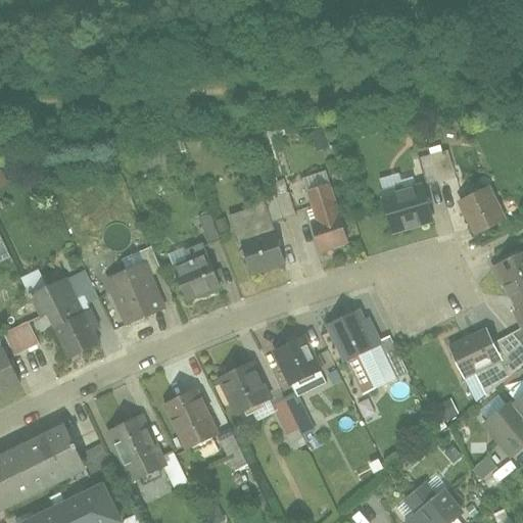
[(444,168),(452,165),(447,150),(419,156),(424,184),(446,180),(444,168)]
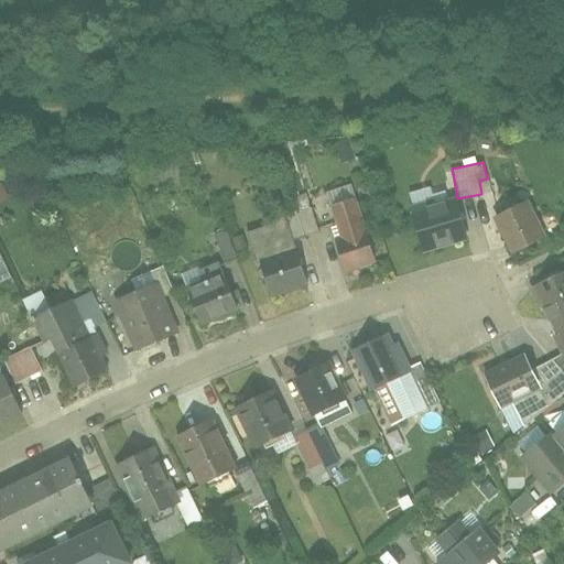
[(467,235),(457,198),(409,212),(419,248),(467,235)]
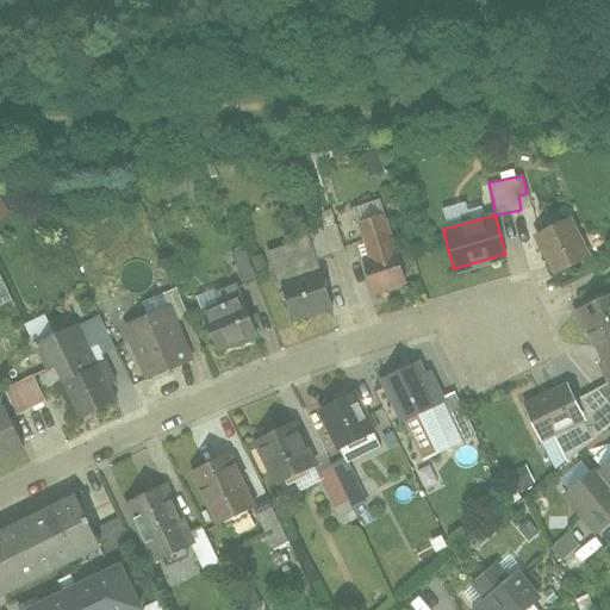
[(360,265),(369,297),(411,285),(402,253),(391,256),(379,216),(358,223),(368,262),(360,265)]
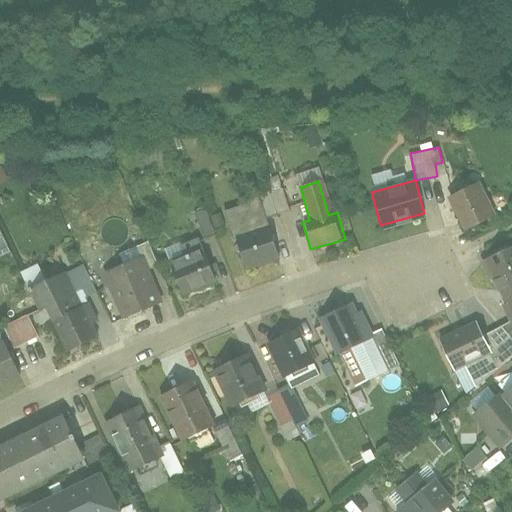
[(453,196),(471,230),(490,220),(472,186),(453,196)]
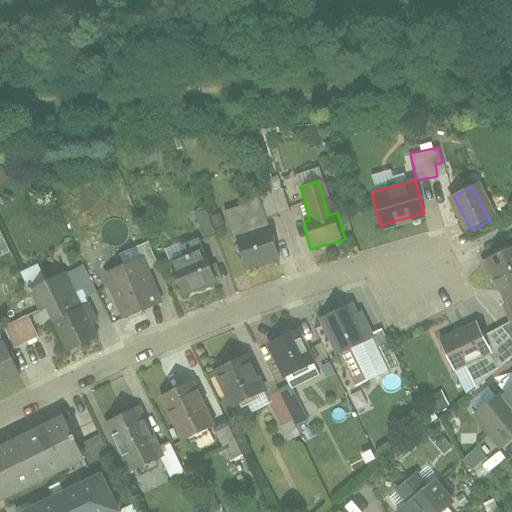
[(280,189),(269,193),(275,214),(286,210),(280,189)]
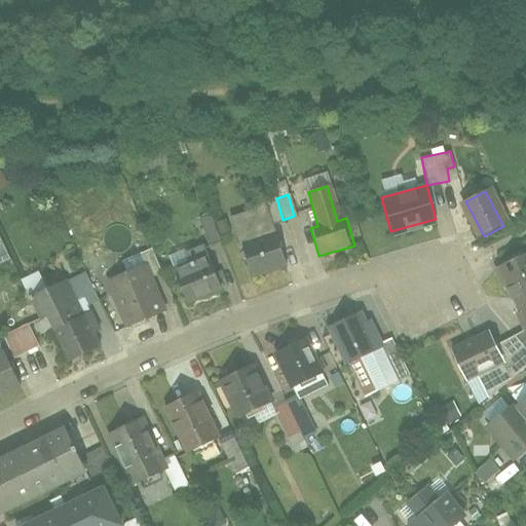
[(208,243),(219,239),(210,215),(198,219),(208,243)]
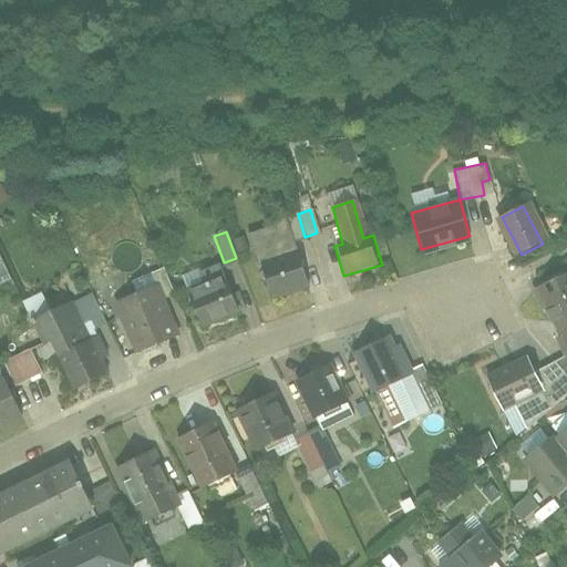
[(309,285),(297,251),(257,266),(268,299),(309,285)]
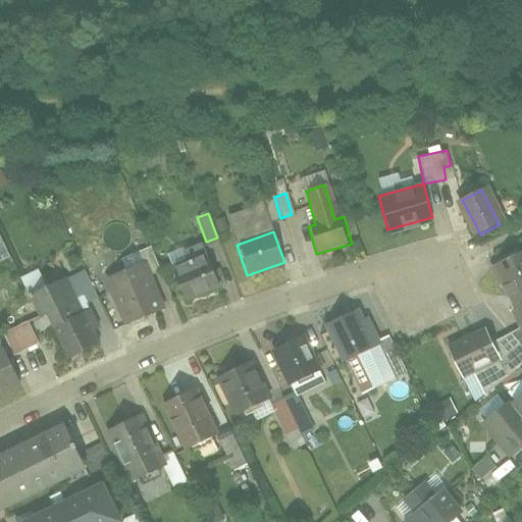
[(521,252),(492,268),(509,299),(521,291),(521,252)]
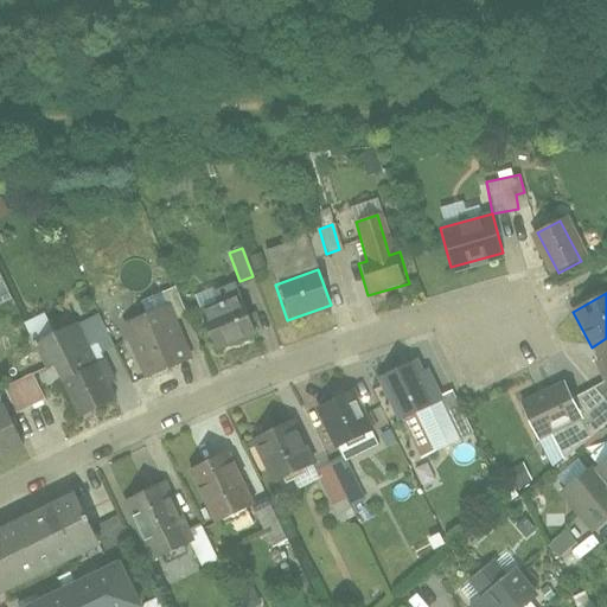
[(242,299),(202,317),(217,353),(257,336),(242,299)]
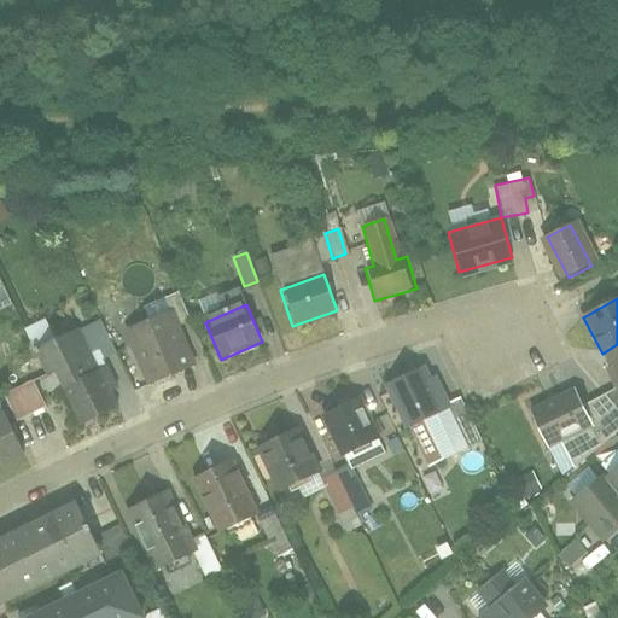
[(123,330),(145,385),(179,373),(157,316),(123,330)]
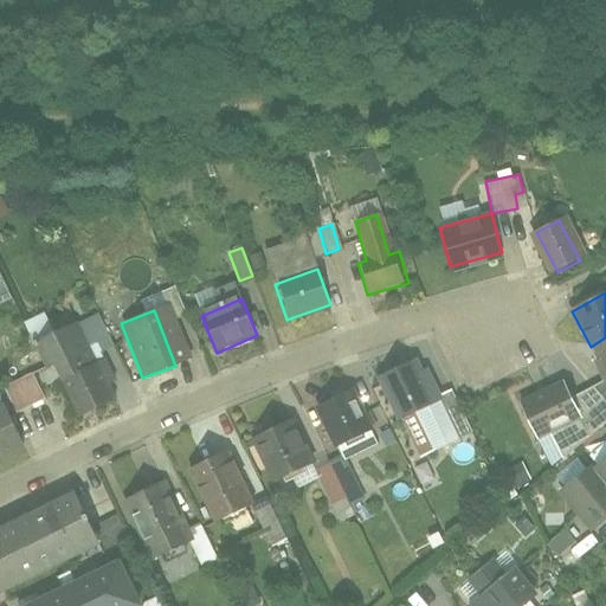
[(79,414),(104,404),(88,365),(78,368),(59,324),(36,334),(56,380),(64,378),(79,414)]
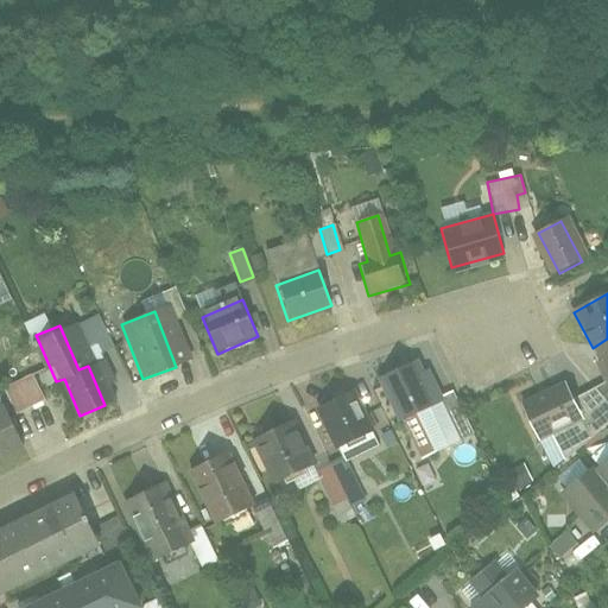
[(607,339),(593,348),(607,377),(607,339)]
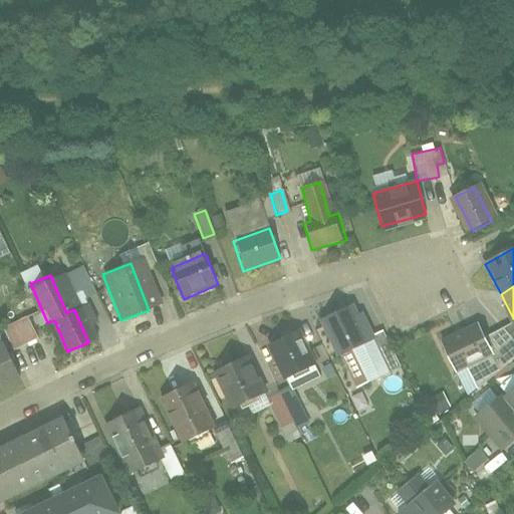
[(320,320),(337,353),(354,344),(338,311),(320,320)]
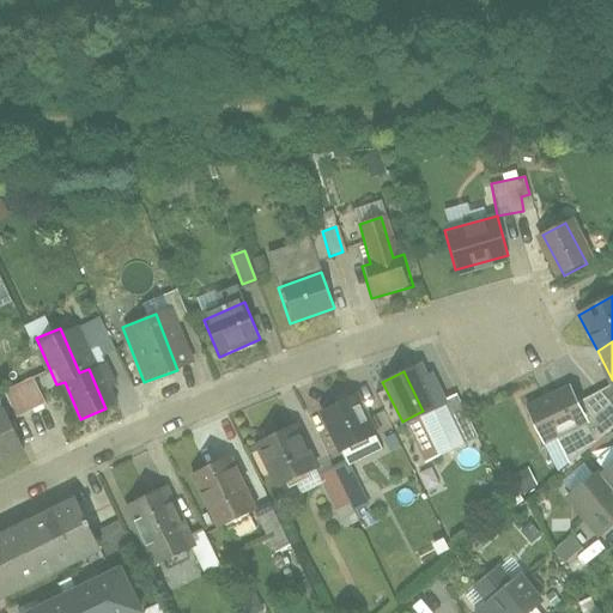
[(44,404),(36,384),(43,382),(38,372),(1,388),(13,417),(44,404)]
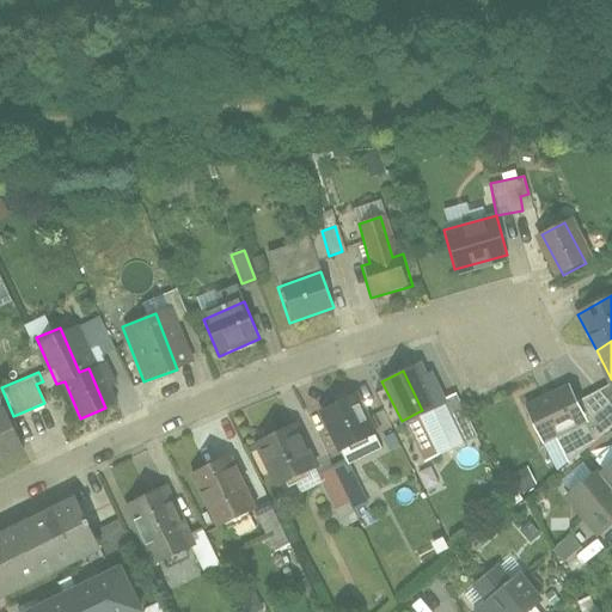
[(585,424),(574,392),(532,407),(543,440),(585,424)]
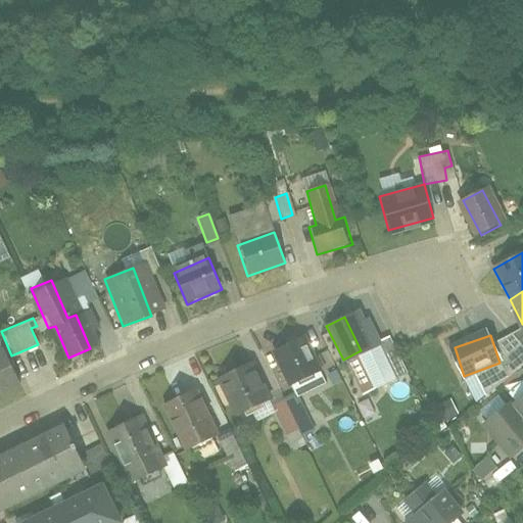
[(294,340),(273,350),(290,386),(312,376),(294,340)]
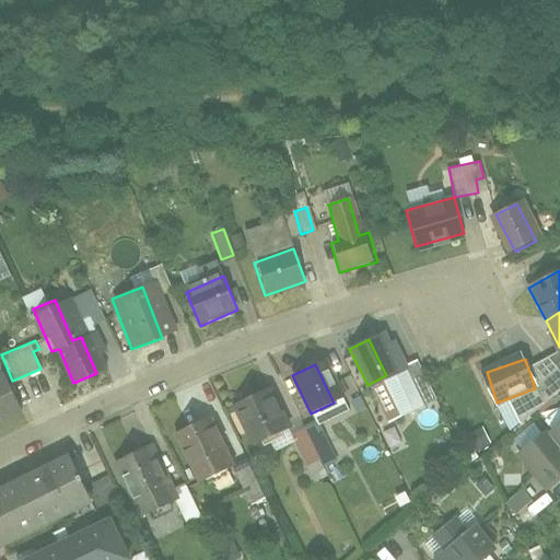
[(1,371),(0,371),(0,421),(21,412),(1,371)]
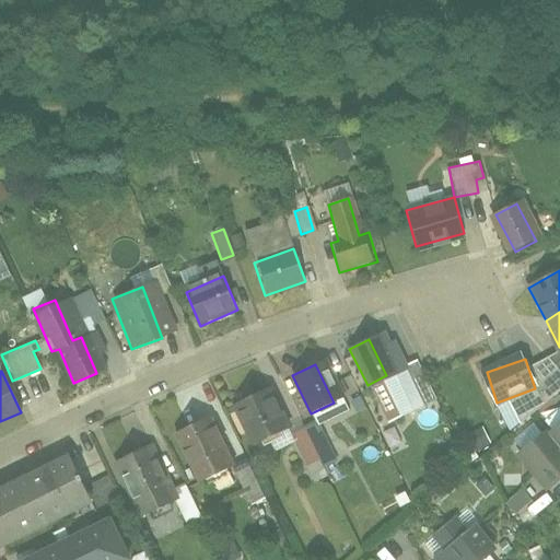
[(257,392),(233,404),(255,443),(278,430),(257,392)]
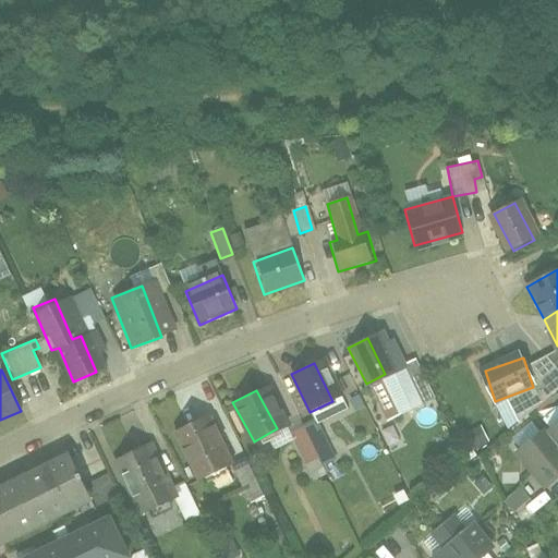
[(221,469),(197,421),(173,433),(197,481),(221,469)]
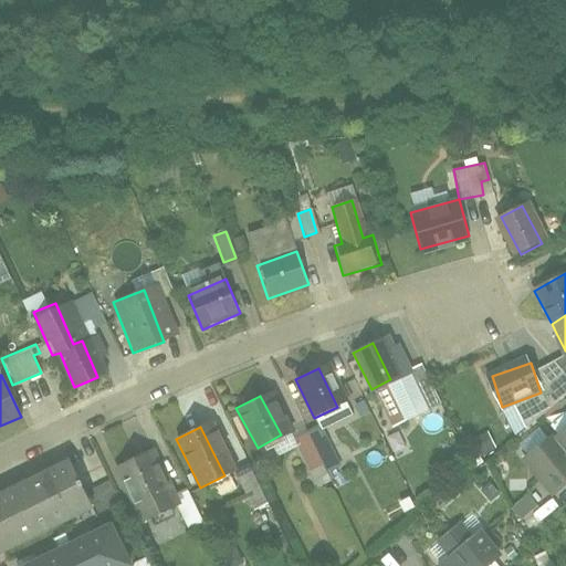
[(565,485),(565,429),(527,459),(555,494),(565,485)]
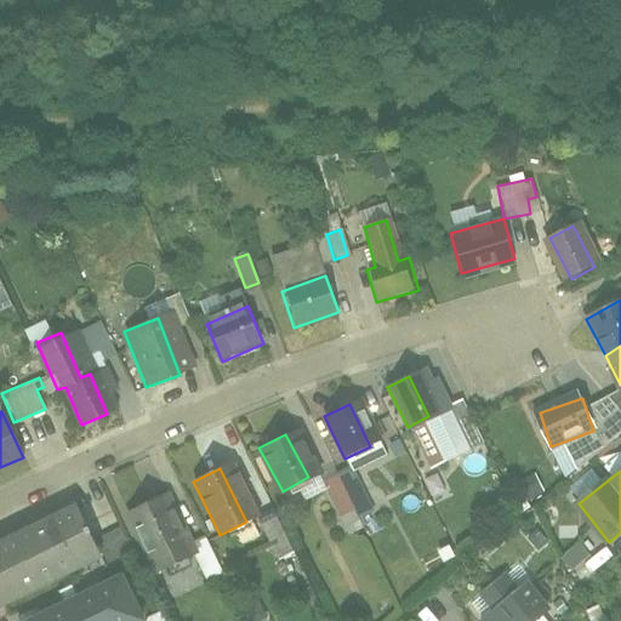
[(189,562),(160,496),(136,507),(164,573),(189,562)]
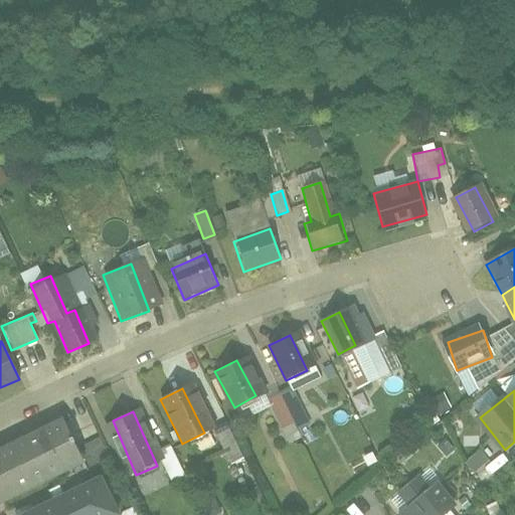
[(78,468),(60,428),(0,458),(0,497),(3,504),(78,468)]
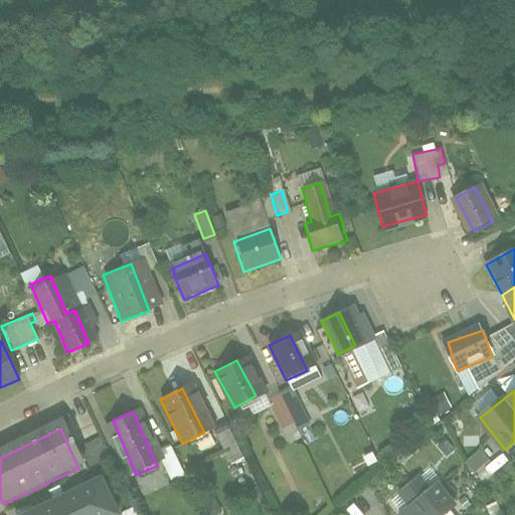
[(228,428),(215,435),(228,464),(241,458),(228,428)]
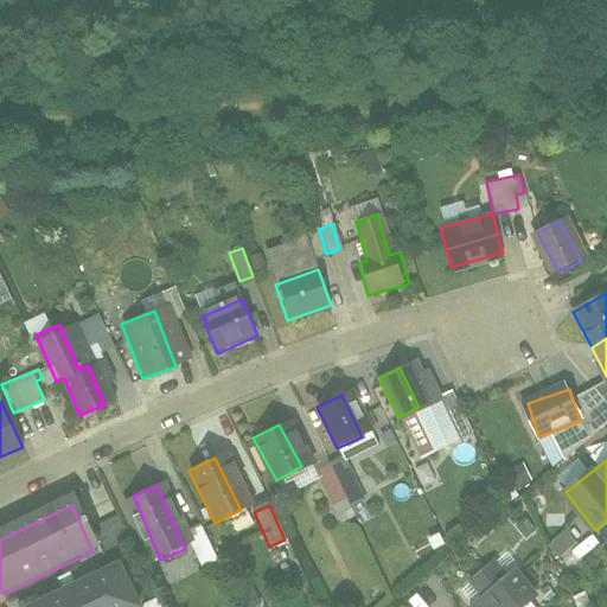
[(103,545),(125,538),(116,517),(96,525),(103,545)]
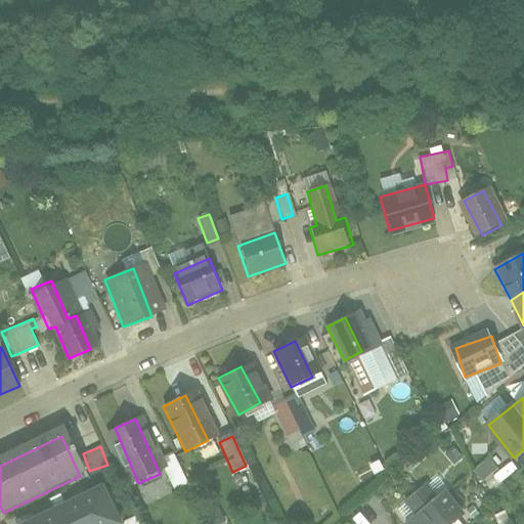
[(473,470),(482,481),(497,468),(488,457),(473,470)]
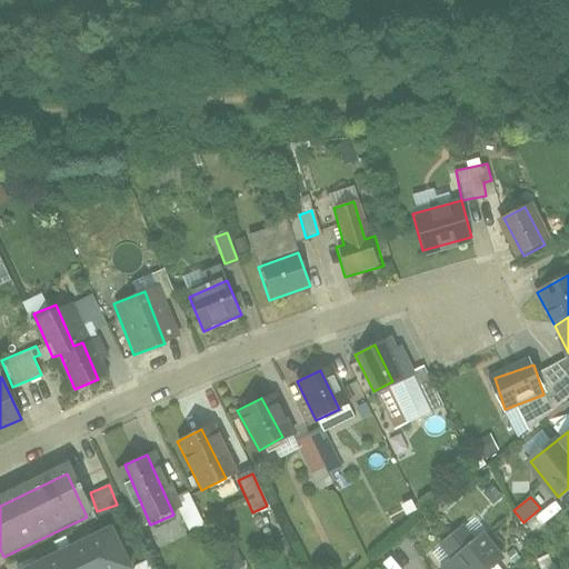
[(550,509),(531,517),(535,527),(553,519),(550,509)]
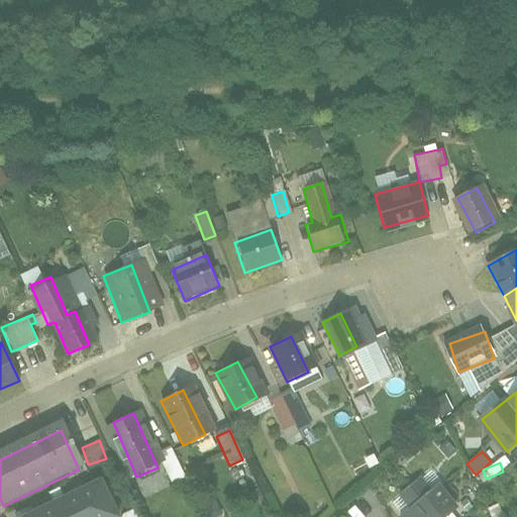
[(7,515),(7,516),(115,516),(99,476),(7,515)]
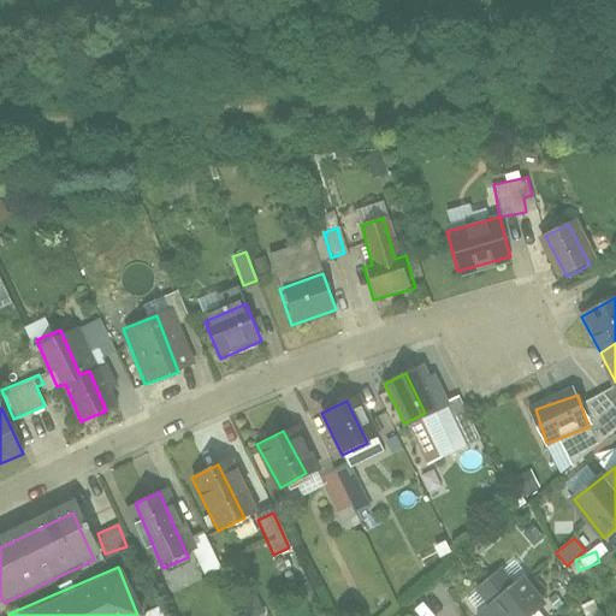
[(527,615),(539,605),(513,578),(507,582),(497,572),(475,591),(487,603),(478,612),(480,615),(527,615)]
